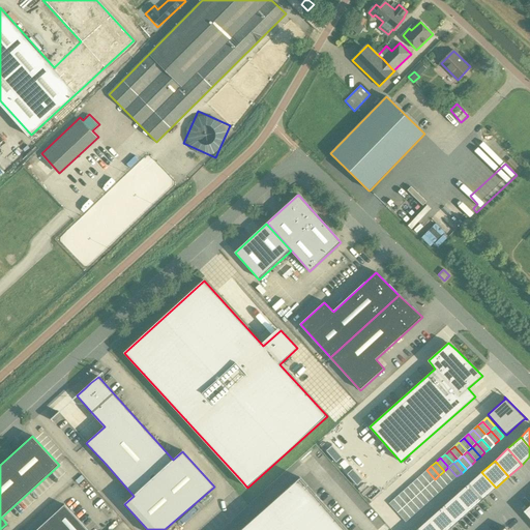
[(448,467),(444,471),(452,480),(457,476),(448,467)]
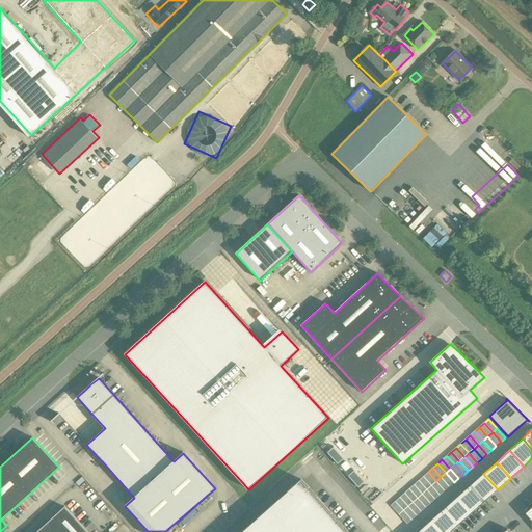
[(428,472),(423,476),(431,485),(436,481),(428,472)]
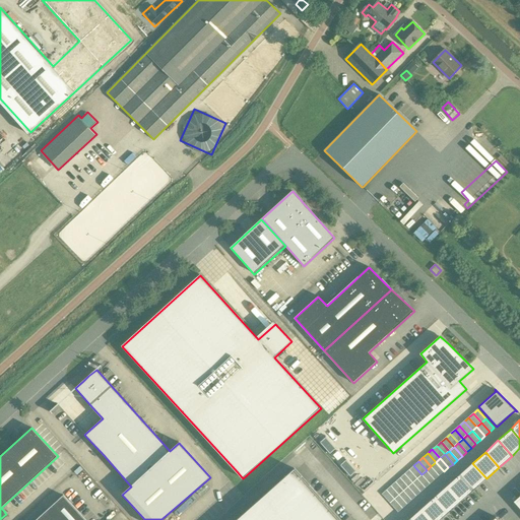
[(436,462),(431,466),(439,475),(444,471),(436,462)]
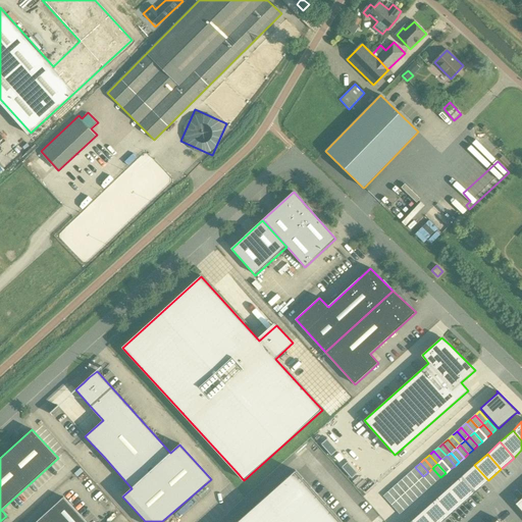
[(474,465),(461,476),(475,492),(488,480),(474,465)]
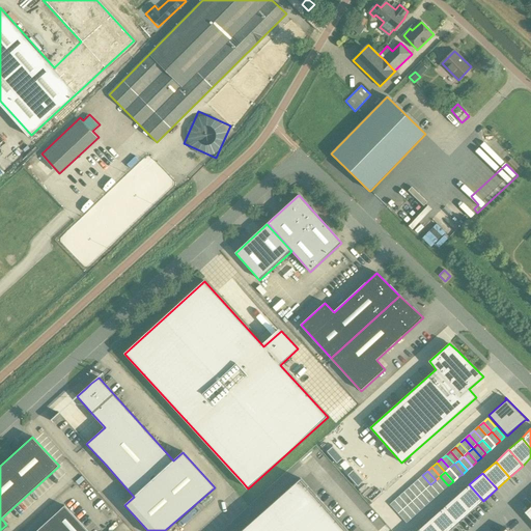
[(422,475),(418,480),(426,490),(430,484),(422,475)]
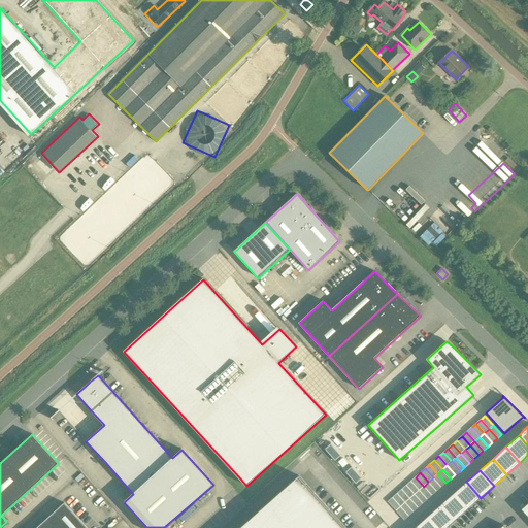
[(437,473),(433,477),(441,487),(446,483),(437,473)]
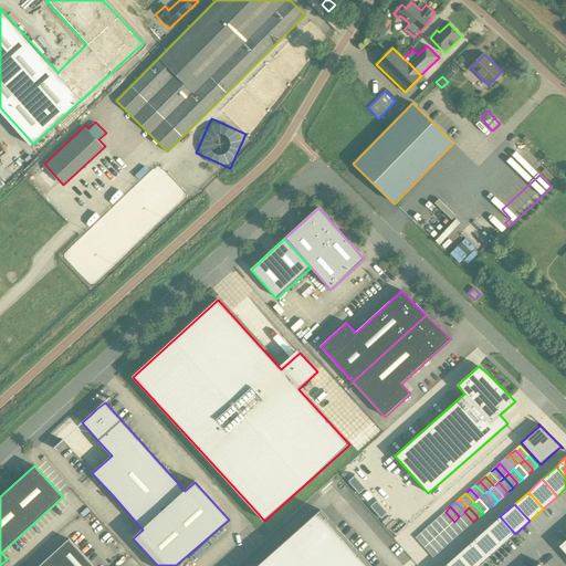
[(369,565),(321,511),(257,565),(369,565)]
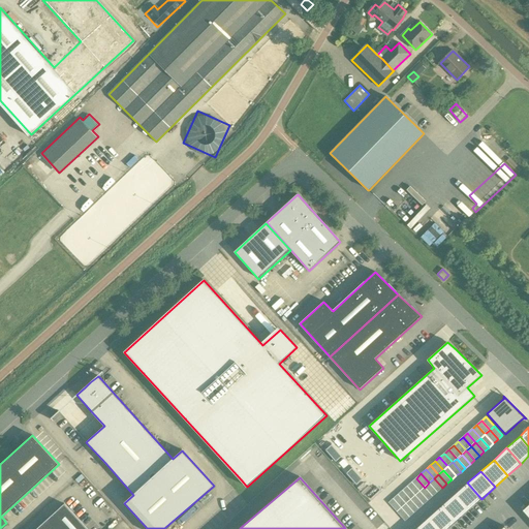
[(416,478),(411,481),(419,491),(425,488),(416,478)]
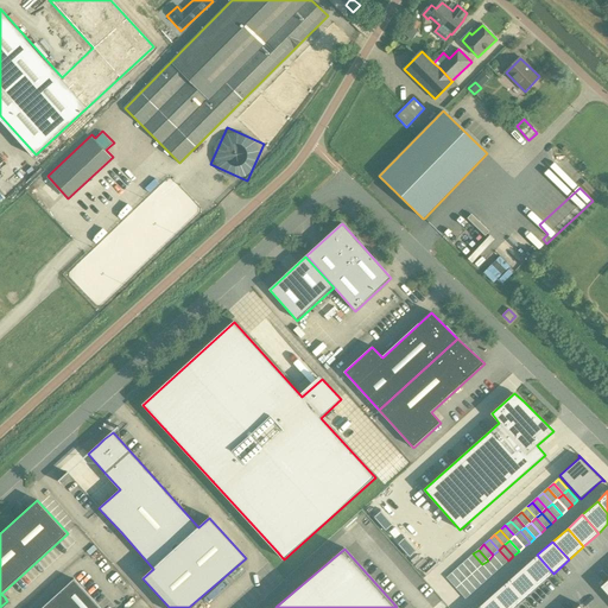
[(499,550),(493,555),(502,565),(508,561),(499,550)]
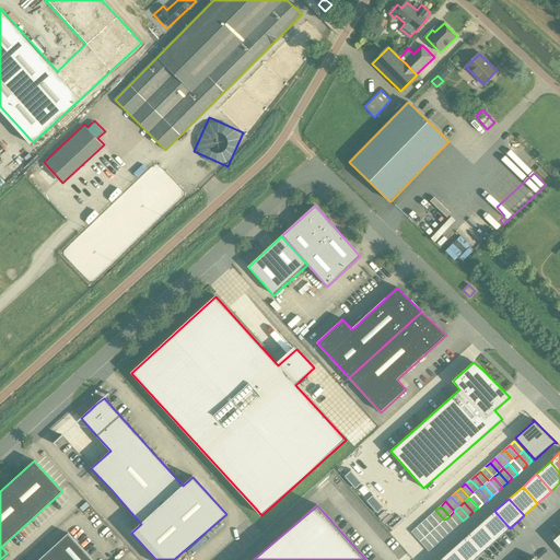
[(435,510),(431,514),(440,524),(444,520),(435,510)]
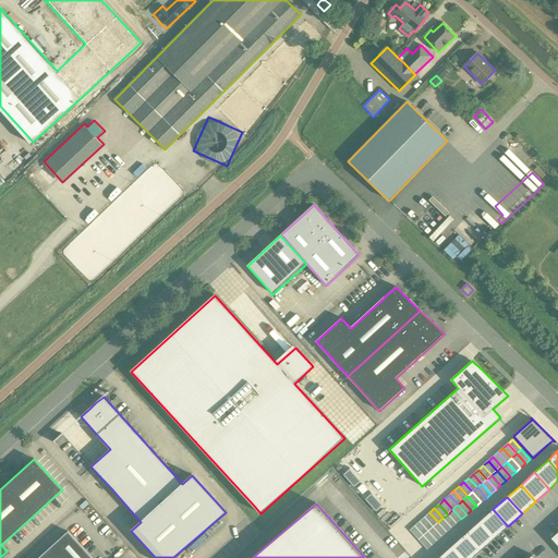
[(452,509),(448,514),(457,523),(461,519),(452,509)]
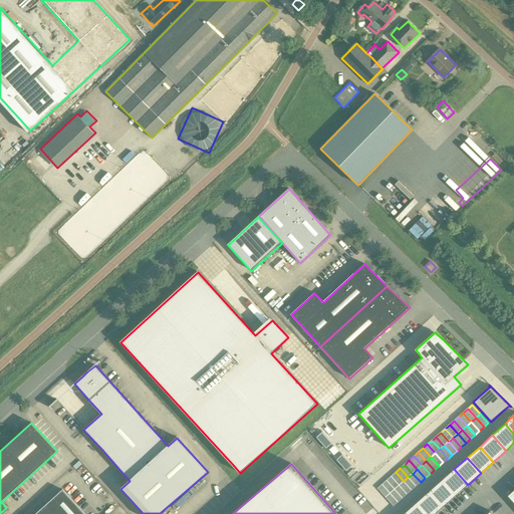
[(454,469),(442,480),(455,496),(468,485),(454,469)]
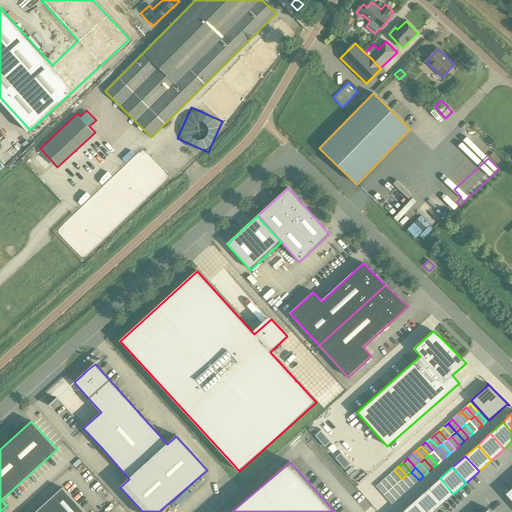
[(394,470),(389,474),(397,483),(402,479),(394,470)]
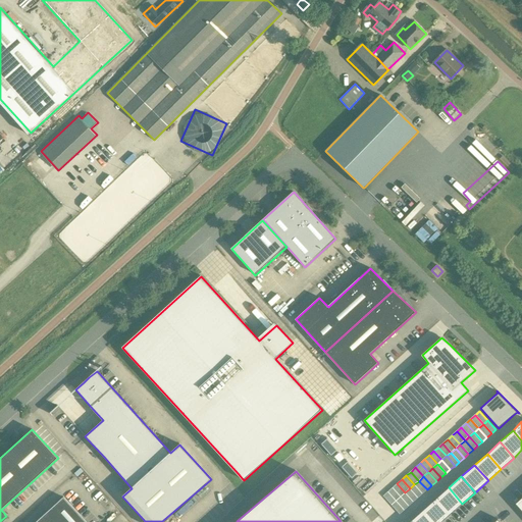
[(419,481),(414,484),(422,493),(427,489),(419,481)]
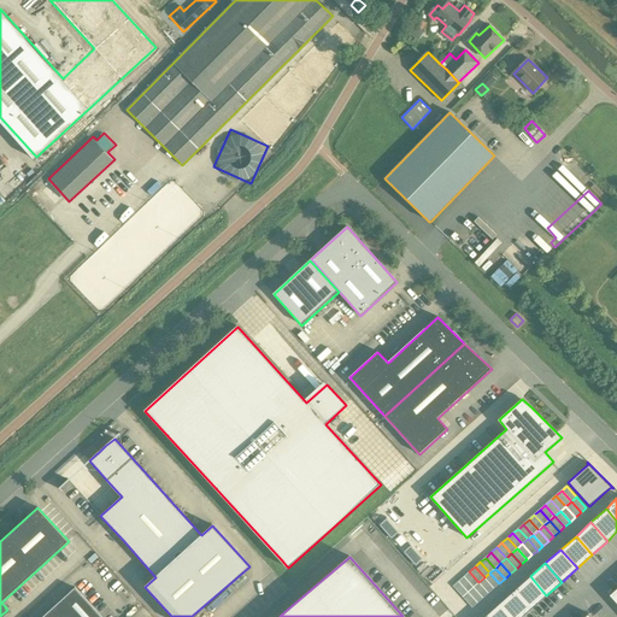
[(469,571),(464,576),(474,587),(479,582),(469,571)]
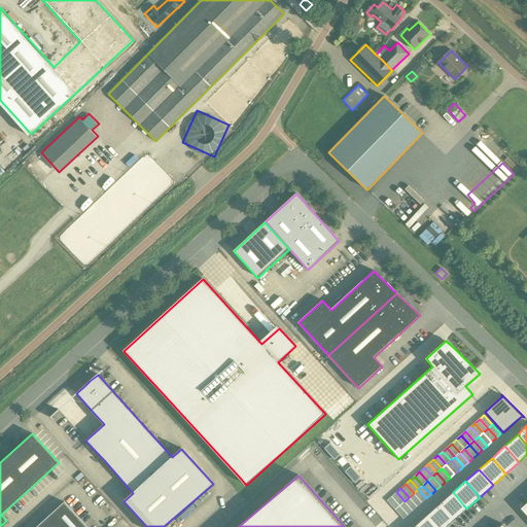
[(418,489),(414,493),(422,502),(426,498),(418,489)]
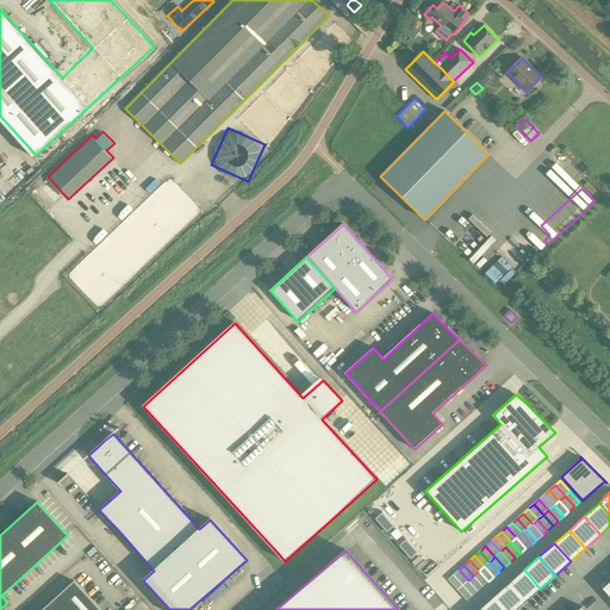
[(459,570),(453,574),(462,585),(468,580),(459,570)]
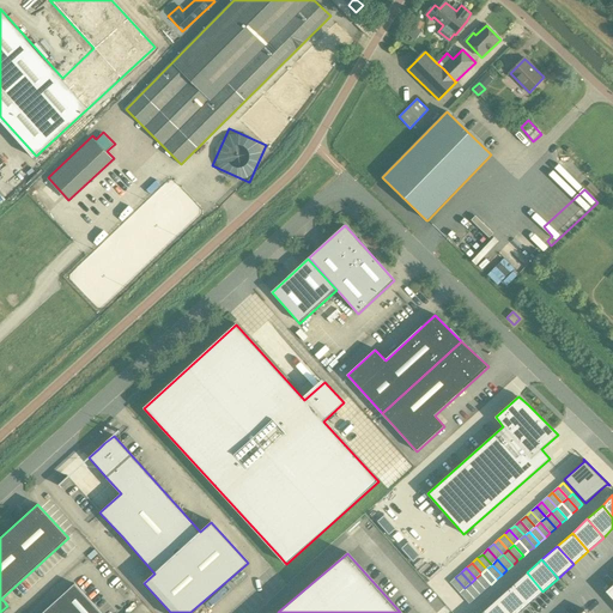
[(527,572),(511,587),(528,605),(542,592),(527,572)]
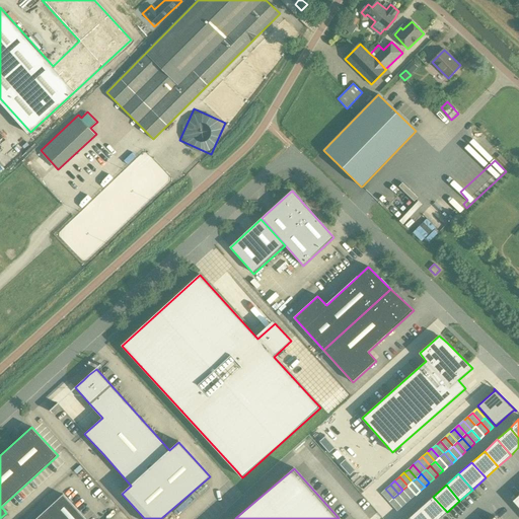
[(408,486),(402,490),(411,499),(416,495),(408,486)]
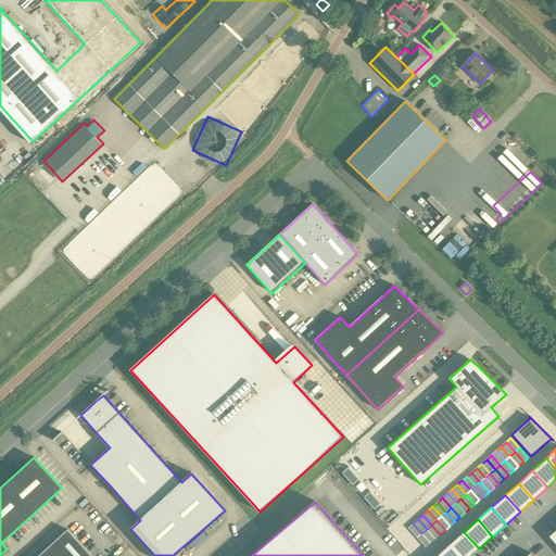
[(413,523),(408,528),(417,538),(421,533),(413,523)]
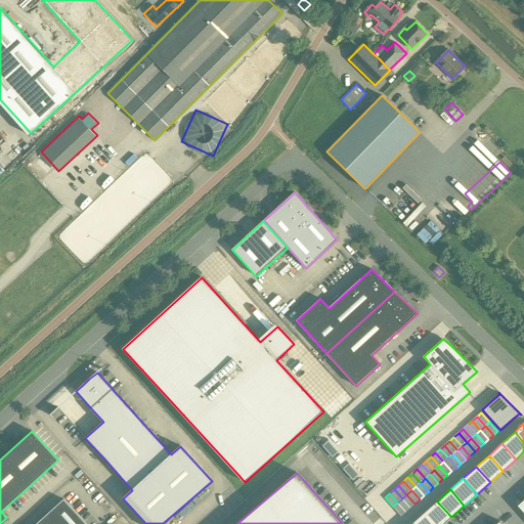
[(406,494),(402,498),(410,508),(415,504),(406,494)]
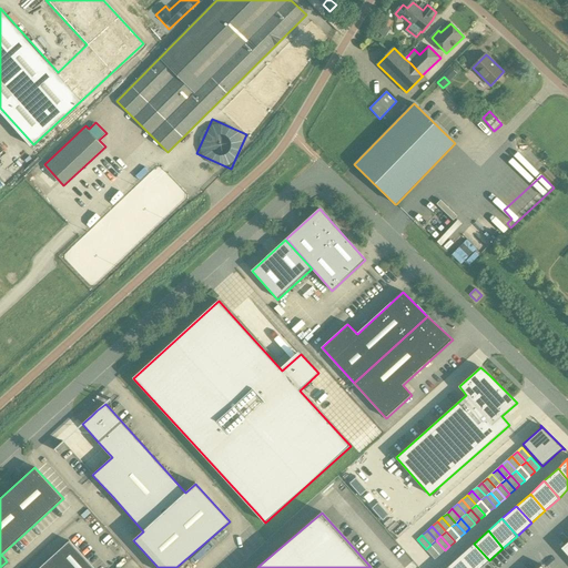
[(436,540),(430,545),(439,555),(445,550),(436,540)]
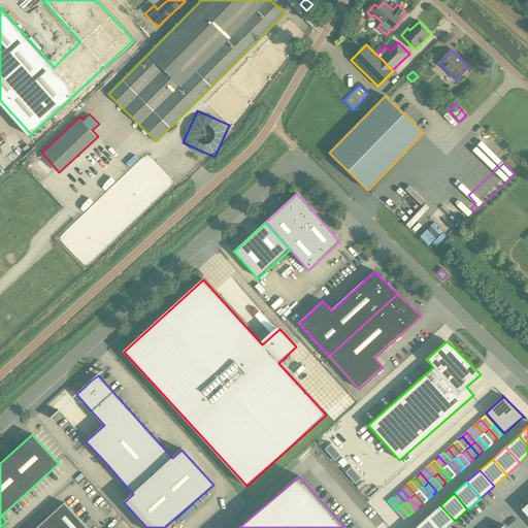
[(87,527),(64,503),(36,527),(87,527)]
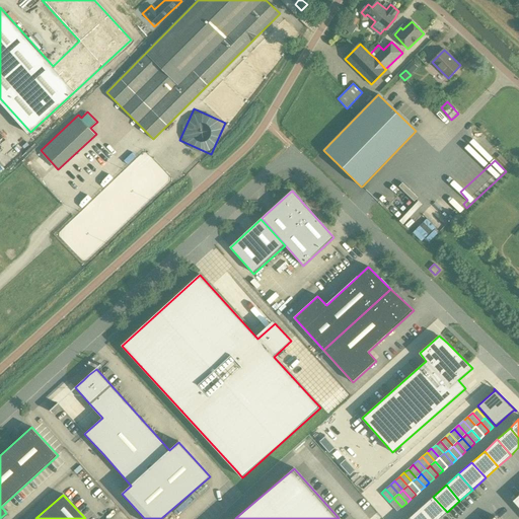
[(433,497),(420,508),(429,518),(439,518),(447,512),(433,497)]
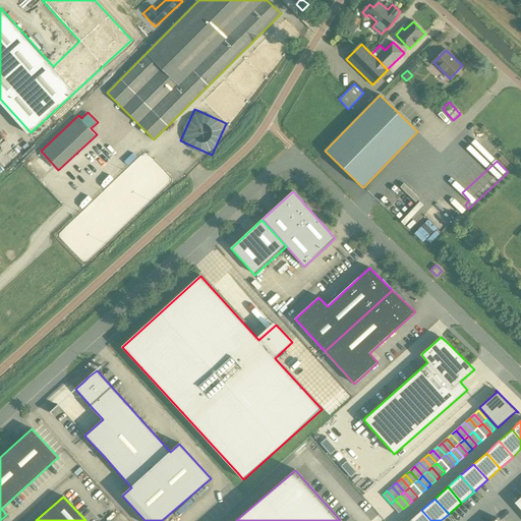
[(395,500),(391,504),(399,513),(403,509),(395,500)]
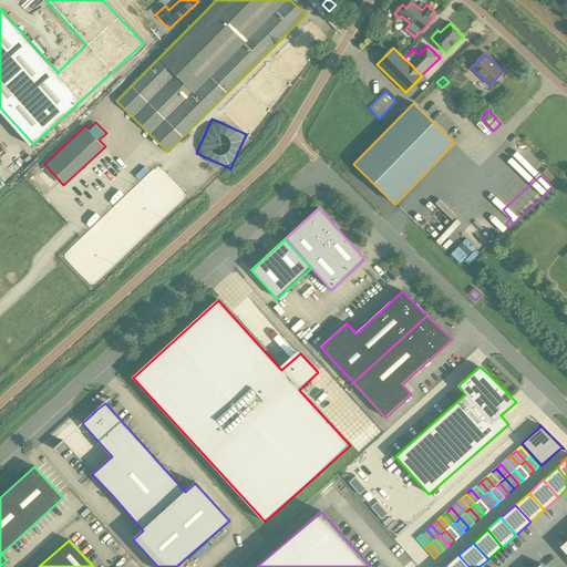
[(468,566),(459,555),(444,566),(468,566)]
